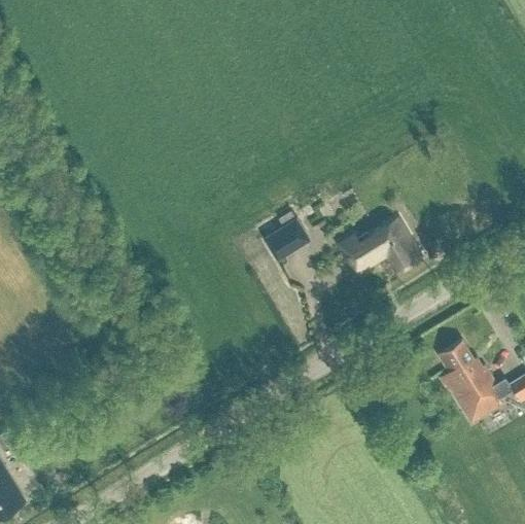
[(298,217),(296,217),(292,210),(279,218),(283,226),(264,238),(277,262),(312,241),(298,217)]
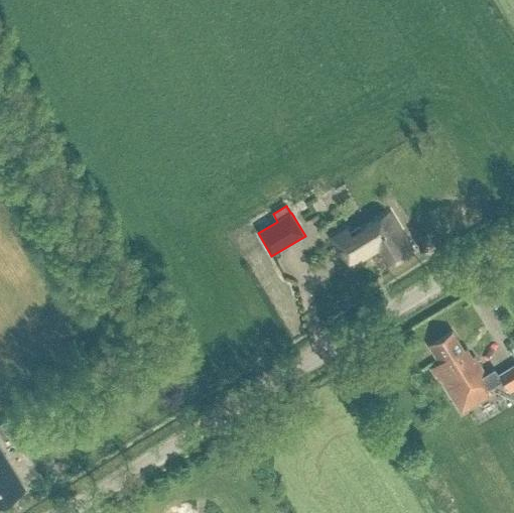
[(364,219),(334,237),(353,267),(382,250),(390,264),(414,250),(390,212),(368,225),(364,219)]
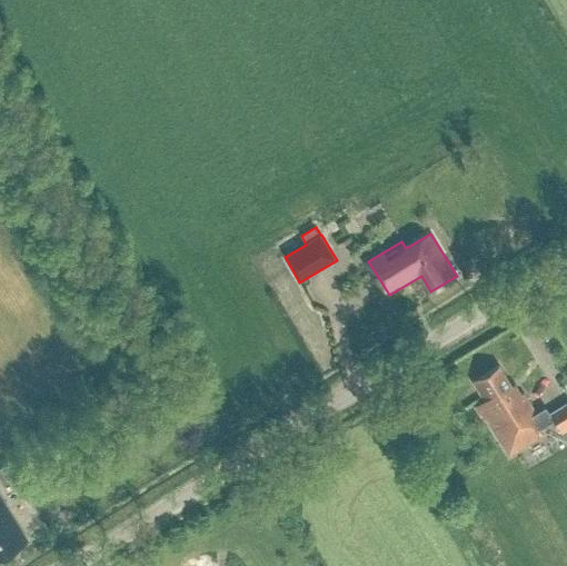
[(519,399),(500,368),(475,384),(487,403),(477,409),(485,421),(487,420),(510,458),(546,435),(543,429),(554,421),(547,410),(537,416),(525,396),(519,399)]
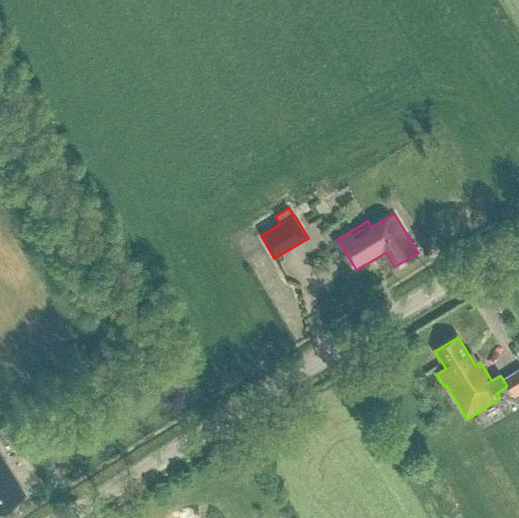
[(518,368),(505,378),(518,400),(518,368)]
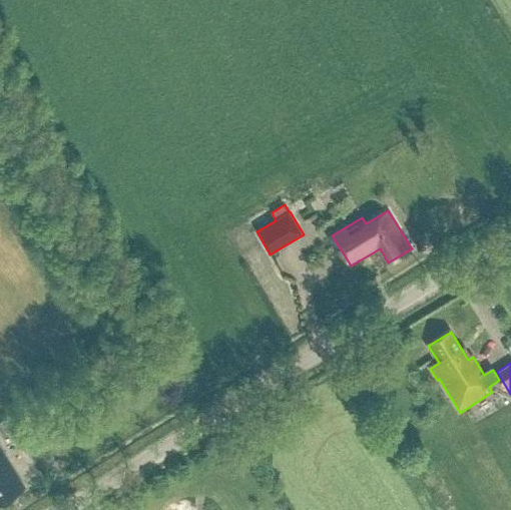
[(0,446),(0,504),(26,489),(0,446)]
